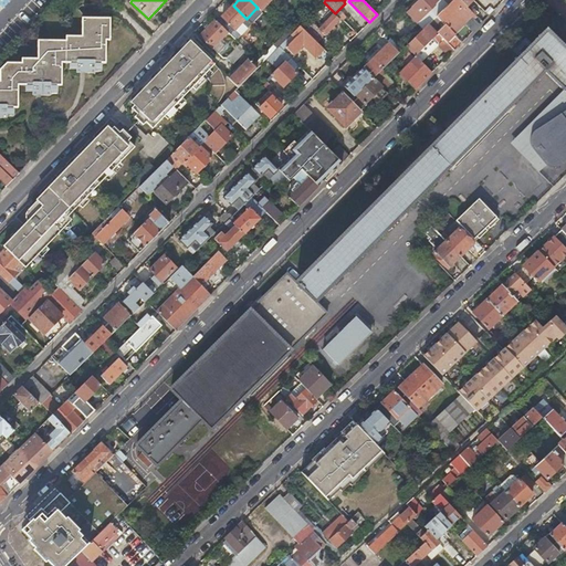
[(436,0),(418,0),(411,7),(412,8),(407,12),(417,22),(430,10),(428,8),(436,0)]
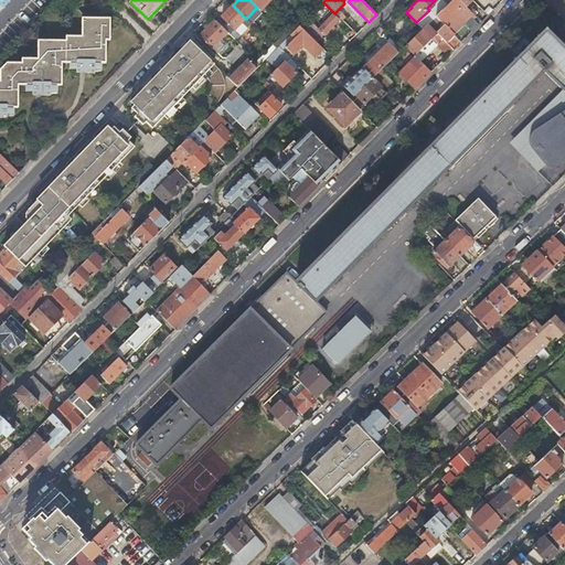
[(451,0),(447,4),(436,16),(452,33),(444,41),(452,50),(488,16),(472,0),(451,0)]
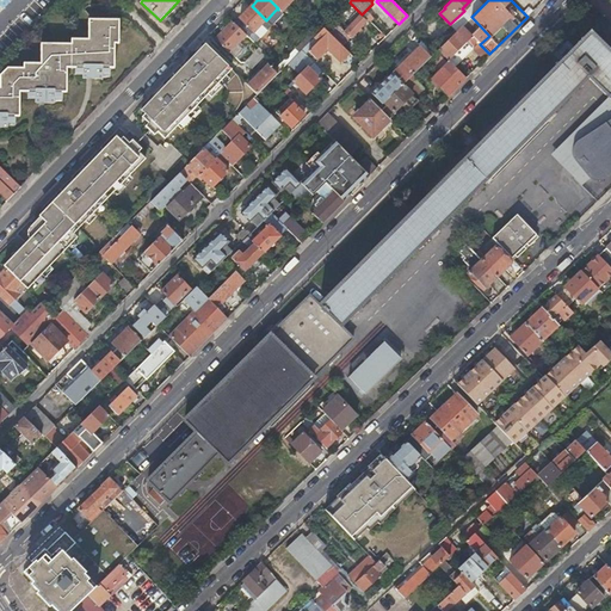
[(254,32),(266,20),(252,6),(240,18),(254,32)]
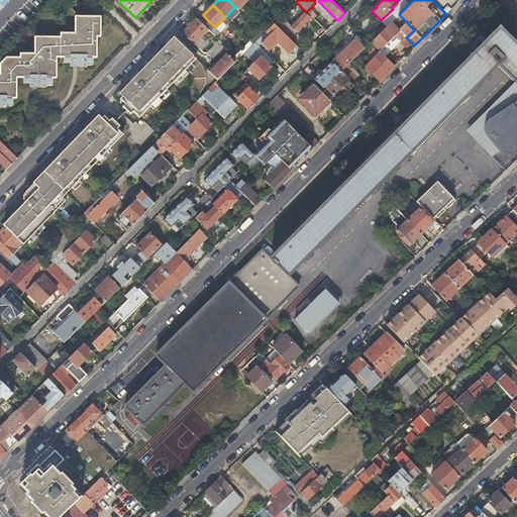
[(311,19),(305,13),(293,26),(298,31),(311,19)]
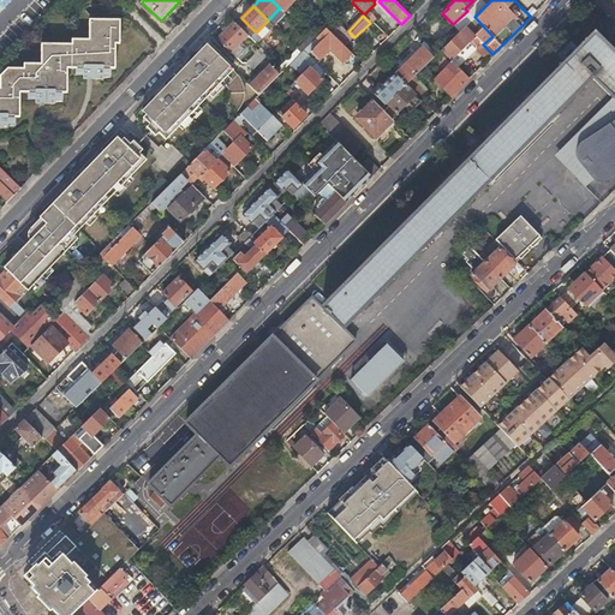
[(0,129),(9,130),(9,127),(16,127),(16,119),(19,119),(21,95),(28,95),(28,102),(35,102),(35,105),(55,105),(55,102),(63,103),(63,94),(67,94),(67,69),(76,69),(76,76),(83,76),(83,79),(103,79),(103,78),(111,78),(111,69),(115,69),(115,43),(120,43),(119,18),(89,19),(89,40),(71,40),(71,43),(41,45),(41,64),(23,65),(23,70),(9,70),(0,77),(0,129)]
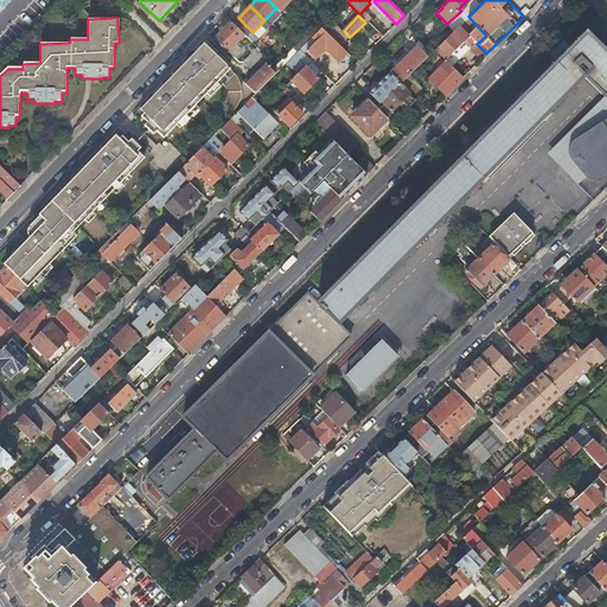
[(254,65),(264,55),(231,21),(215,38),(241,64),(246,59),(254,65)]
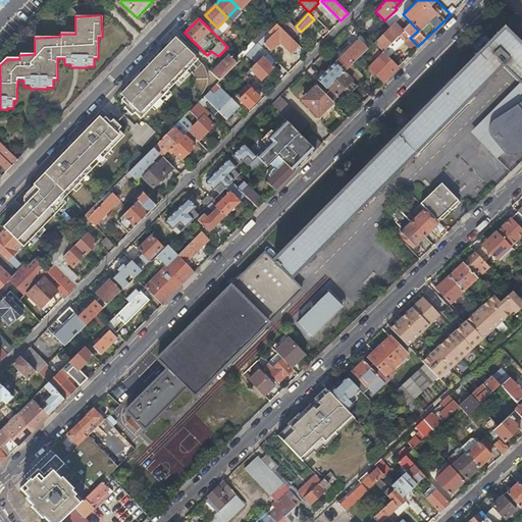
[(282,27),(289,33),(295,27),(289,20),(282,27)]
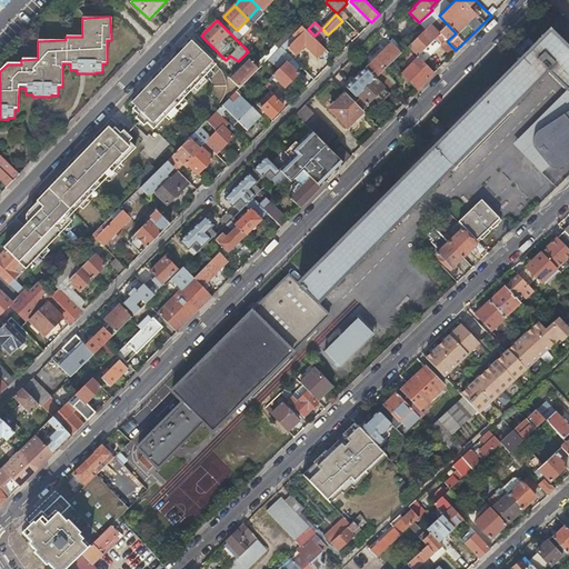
[(451,56),(456,50),(447,41),(430,23),(408,47),(417,56),(433,38),(451,56)]
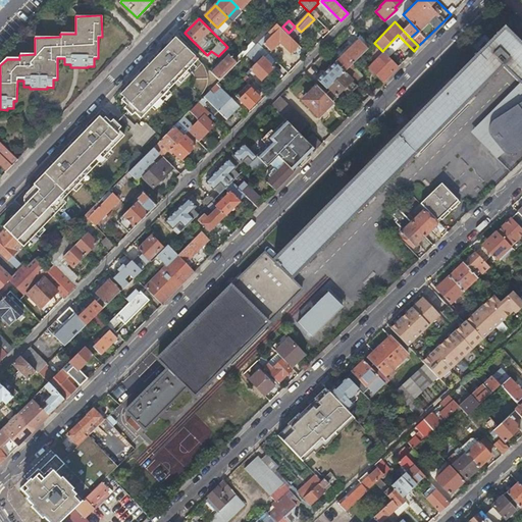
[(272,35),(266,42),(264,44),(271,51),(280,42),(291,53),(299,46),(277,23),(269,32),(272,35)]
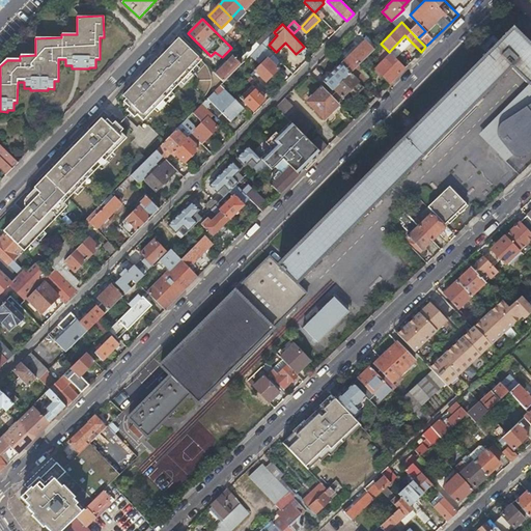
[(388,189),(510,66),(528,84),(530,87),(530,100),(529,101),(528,102),(525,104),(522,105),(520,107),(515,109),(513,111),(510,113),(508,114),(504,116),(502,118),(500,119),(498,121),(496,123),(495,124),(494,127),(494,128),(494,130),(495,132),(496,133),(498,136),(501,140),(503,142),(505,145),(507,147),(513,154),(515,156),(518,157),(520,157),(522,156),(526,154),(530,148),(530,48),(512,29),(388,154),(277,264),(269,256),(161,365),(171,375),(165,382),(129,418),(146,436),(189,394),(306,295),(295,283),(388,189)]
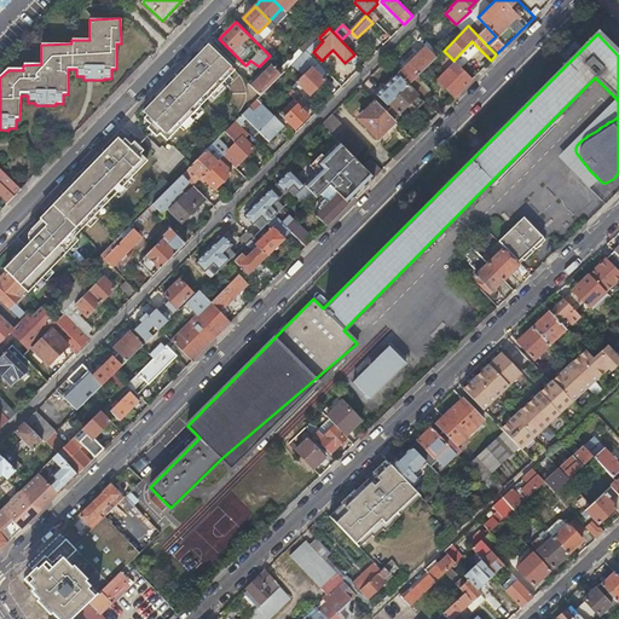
[(316,41),(312,45),(316,50),(323,41),(319,38),(316,41)]
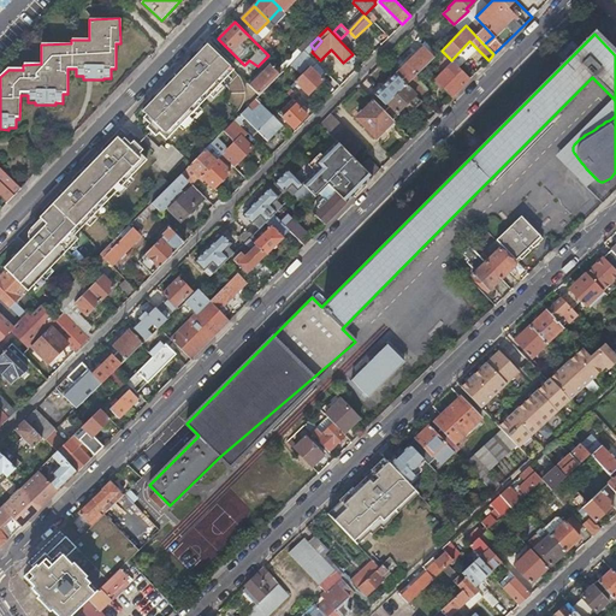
[(169,141),(235,70),(208,43),(143,111),(147,114),(144,118),(150,124),(148,128),(158,137),(161,134),(169,141)]
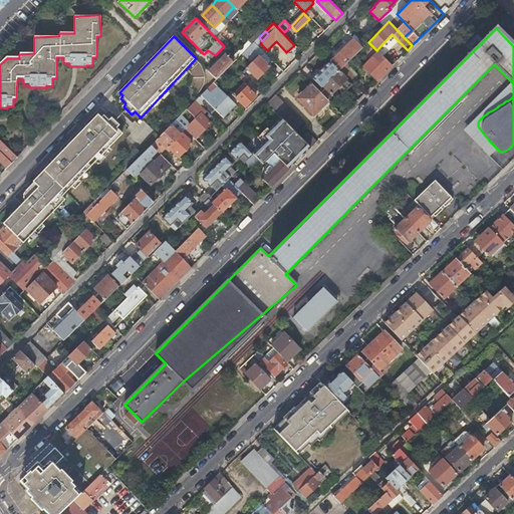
[(366,43),(363,40),(359,44),(353,38),(330,61),(339,70),(345,63),(366,43)]
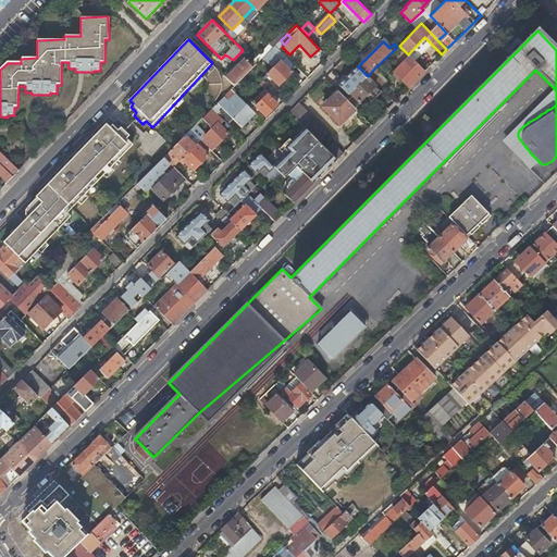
[(424,71),(409,56),(393,72),(408,87),(424,71)]
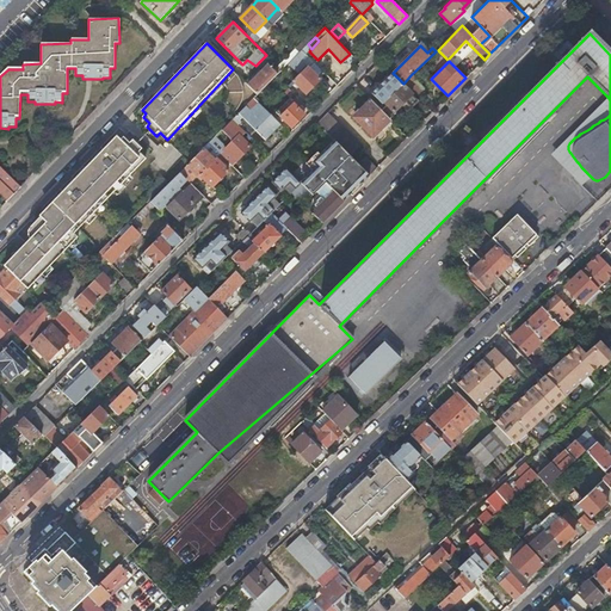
[(250,85),(258,94),(278,74),(273,69),(269,65),(250,85)]
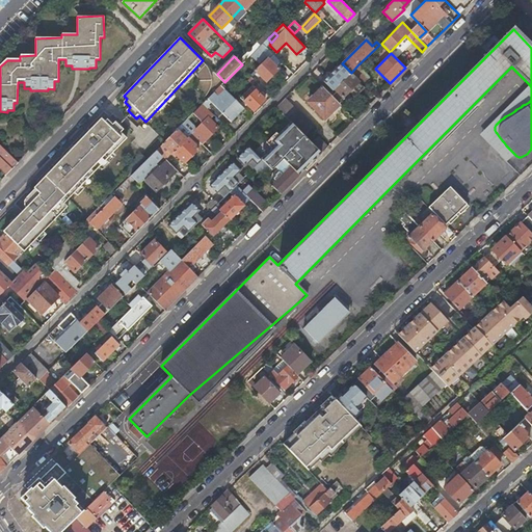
[(238,60),(242,64),(246,60),(241,56),(238,60)]
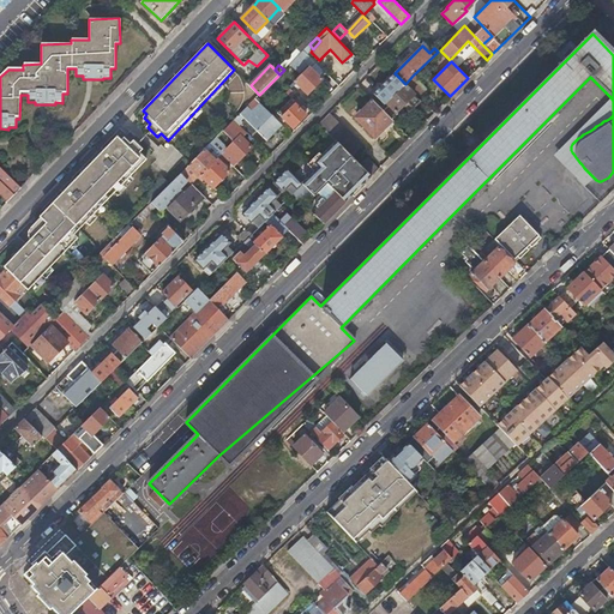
[(309,66),(294,82),(307,95),(323,79),(309,66)]
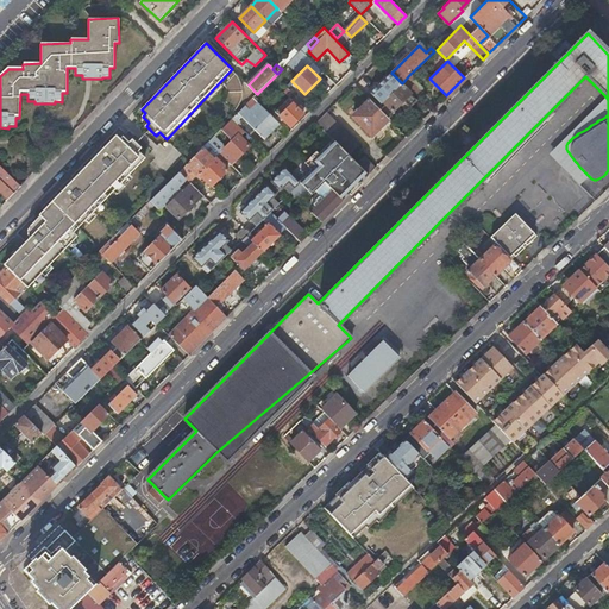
[(326,75),(336,86),(343,79),(332,68),(326,75)]
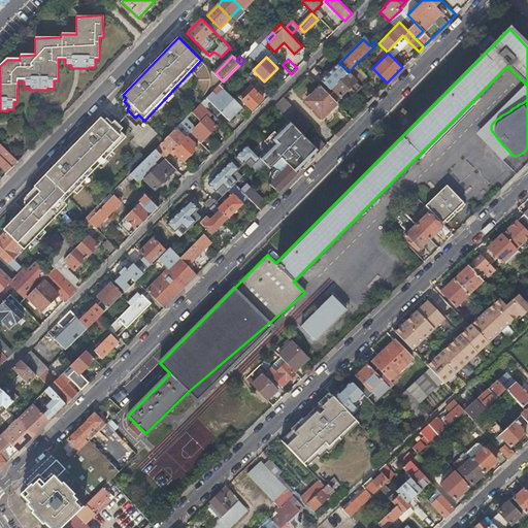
[(349,72),(339,63),(322,81),(325,85),(321,88),(327,93),(348,73),(349,72)]
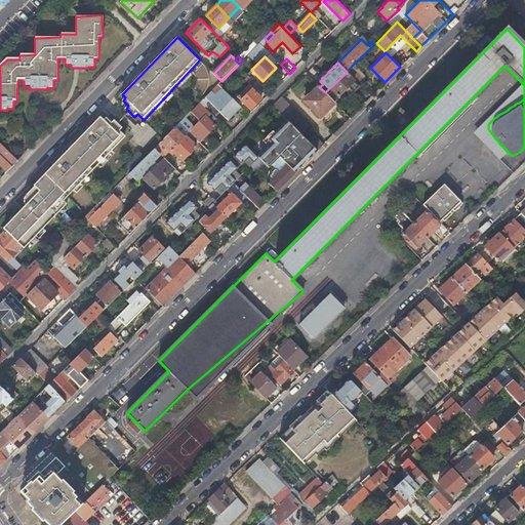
[(353,65),(347,72),(356,81),(363,75),(353,65)]
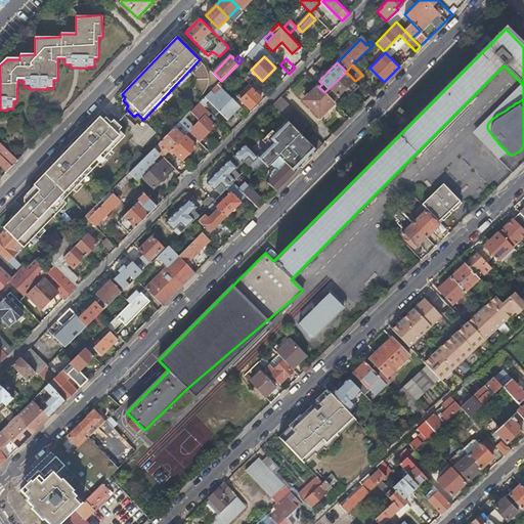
[(345,73),(324,92),(331,98),(335,94),(338,96),(346,87),(352,93),(358,87),(345,73)]
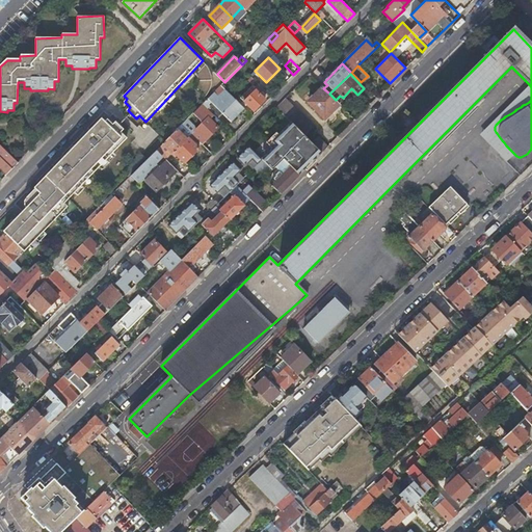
[(215,115),(218,118),(223,113),(232,122),(244,108),(221,85),(204,104),(215,115)]
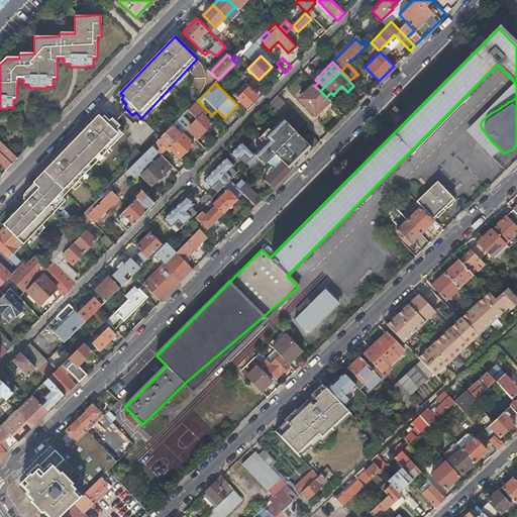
[(234,95),(237,98),(246,108),(259,96),(245,83),(234,95)]
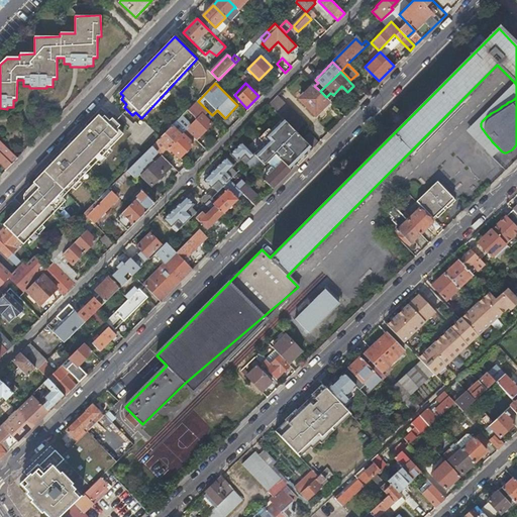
[(314,86),(314,85),(299,99),(315,115),(330,101),(326,97),(320,91),(314,86)]
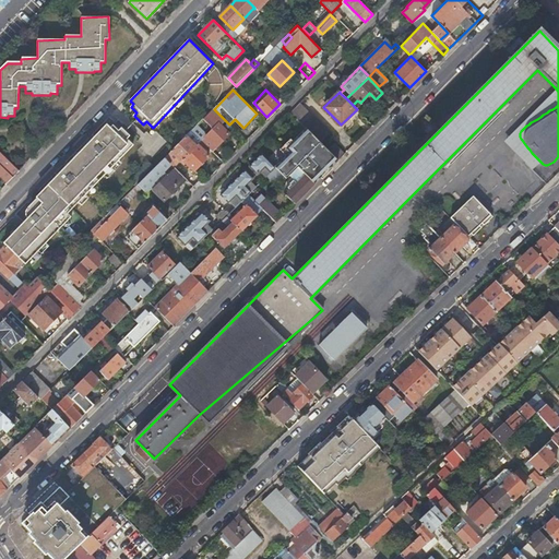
[(330,132),(300,103),(289,113),(306,129),(319,142),(330,132)]
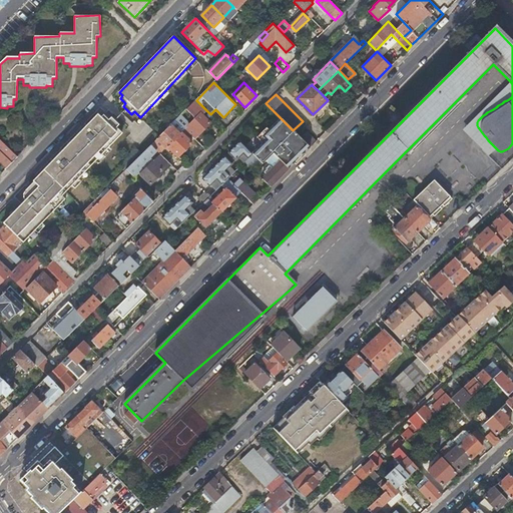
[(203,115),(207,111),(196,100),(186,109),(192,115),(196,119),(185,129),(195,138),(210,123),(203,115)]
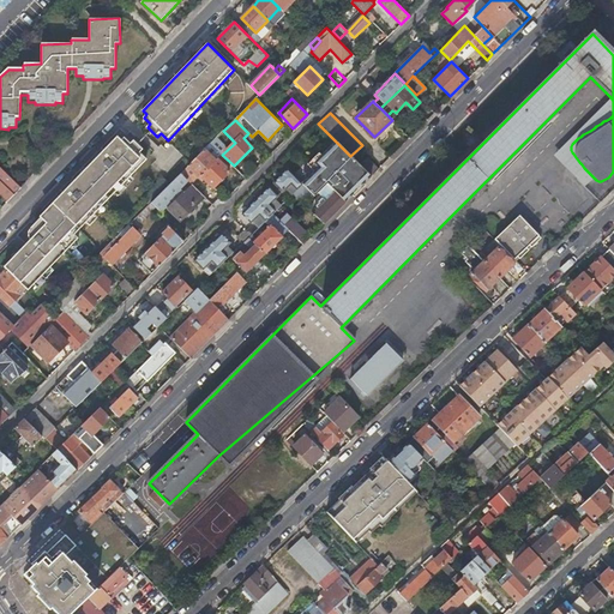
[(5,270),(25,289),(148,161),(140,154),(144,151),(133,140),(131,144),(124,138),(121,142),(116,137),(53,204),(54,205),(30,229),(29,232),(26,235),(26,239),(26,241),(26,245),(4,268),(5,270)]
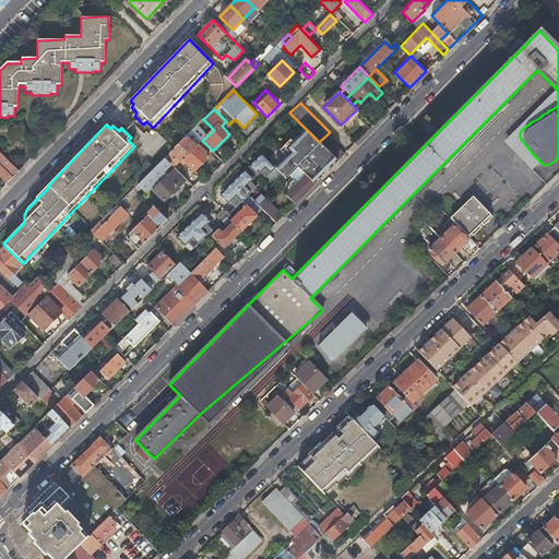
[(328,151),(319,142),(306,129),(293,142),(288,145),(293,151),(289,154),(277,165),(263,151),(257,156),(257,161),(250,167),(259,175),(262,171),(268,176),(275,168),(286,178),(297,167),(305,175),(314,183),(337,161),(328,151)]
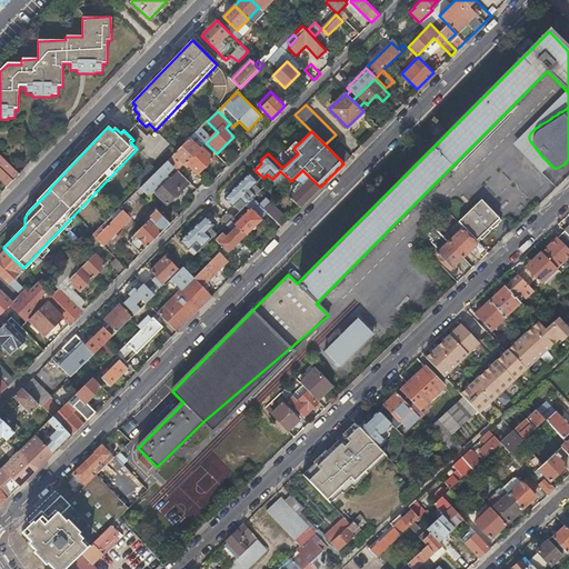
[(200,149),(190,139),(175,153),(189,168),(191,166),(198,173),(212,159),(201,148),(200,149)]
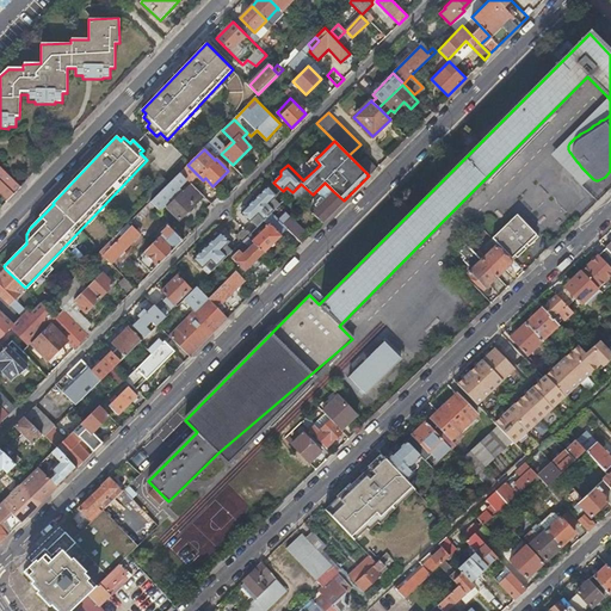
[(315,159),(320,155),(316,153),(309,160),(316,168),(320,165),(315,159)]
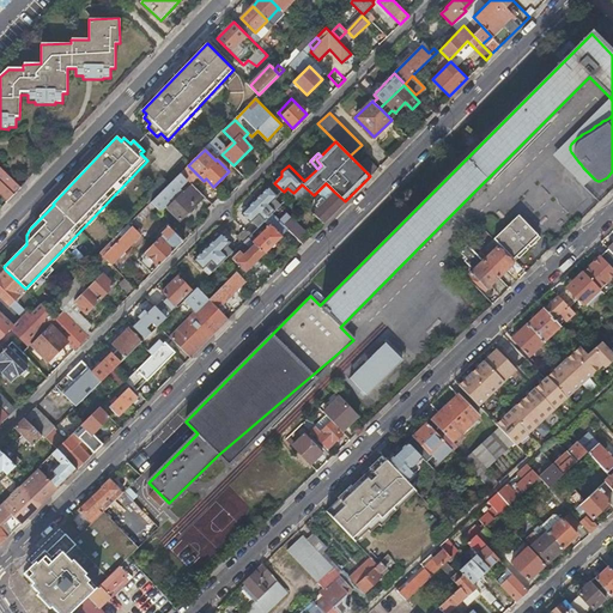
[(365,158),(359,165),(370,176),(377,169),(365,158)]
